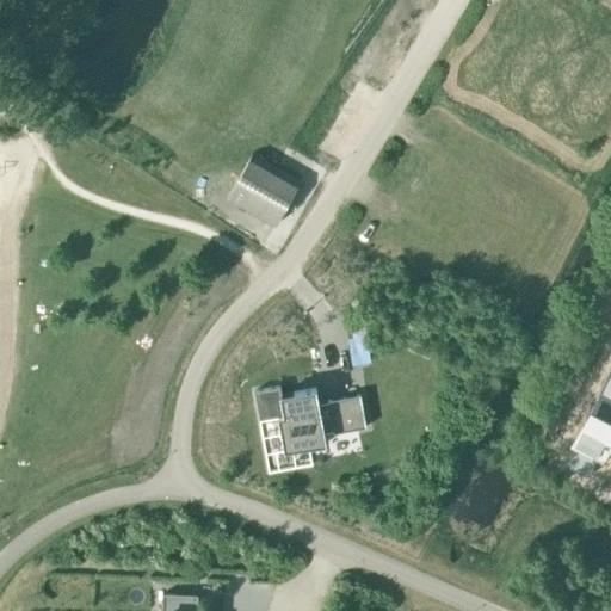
[(275,226),(278,220),(290,198),(300,181),(252,154),(227,198),(275,226)]
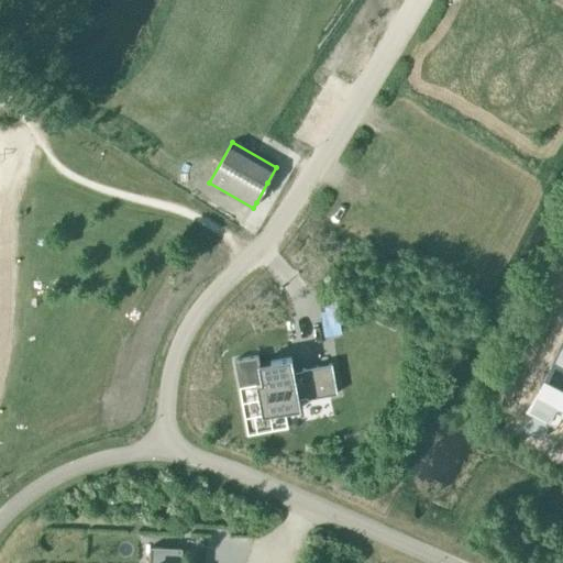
[(327,341),(343,339),(339,305),(321,307),(327,341)]
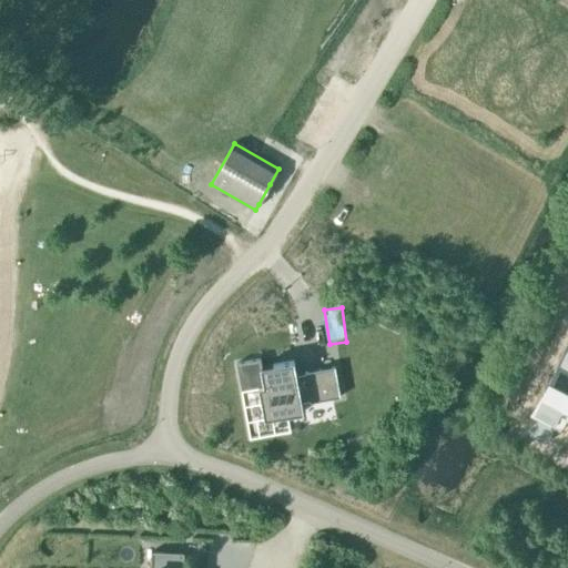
[(566,334),(567,328),(567,324),(546,314),(538,330),(548,334),(551,327),(566,334)]
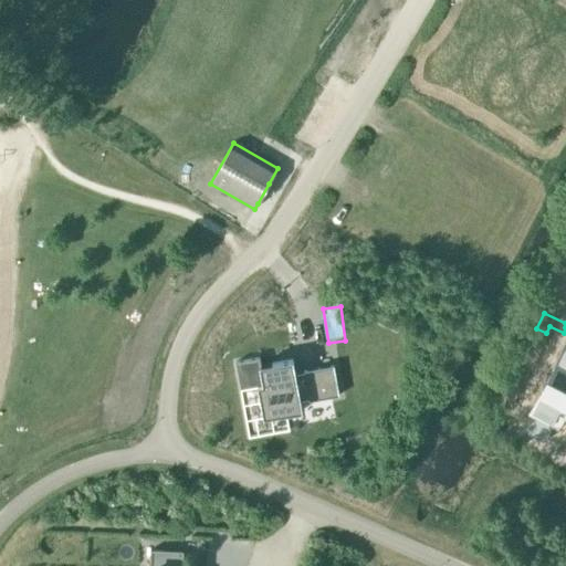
[(565,345),(563,344),(545,377),(565,388),(565,345)]
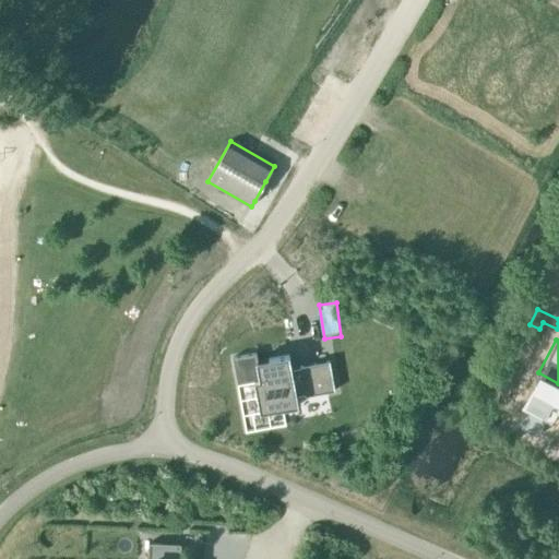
[(290,368),(288,355),(257,361),(254,353),(232,357),(237,383),(253,380),(260,413),(298,406),(296,397),(334,391),(329,361),(290,368)]
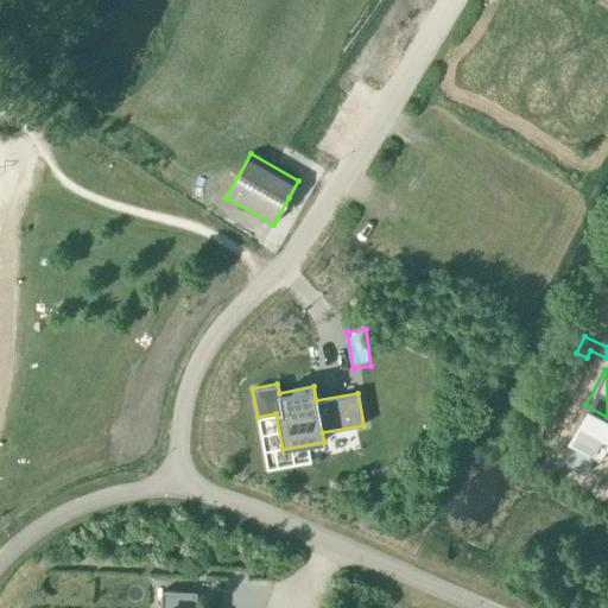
[(607,417),(586,405),(567,442),(596,457),(602,447),(607,449),(607,417)]
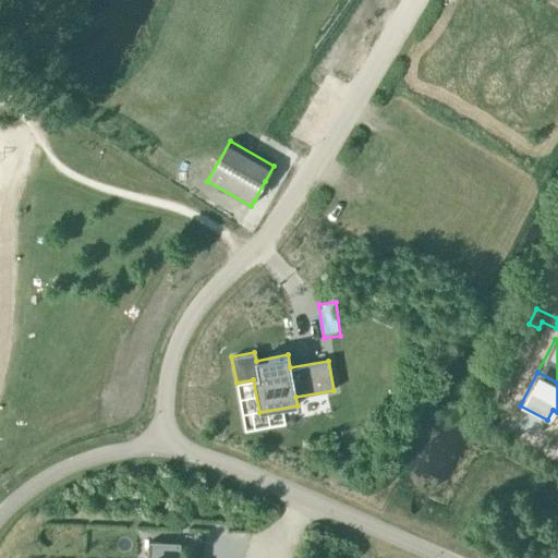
[(179,557),(180,543),(148,542),(147,557),(179,557)]
